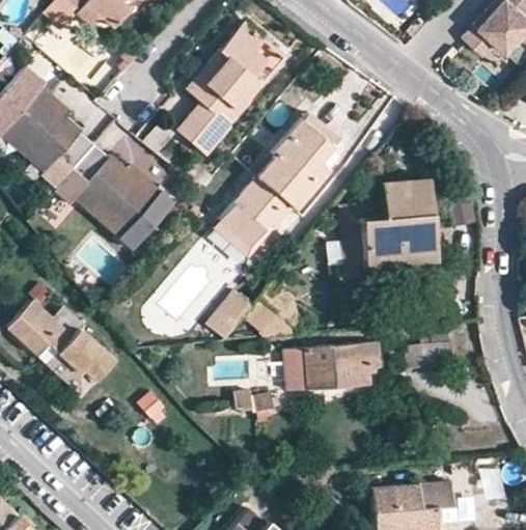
[(55,0),(52,5),(71,22),(77,14),(89,0),(55,0)]
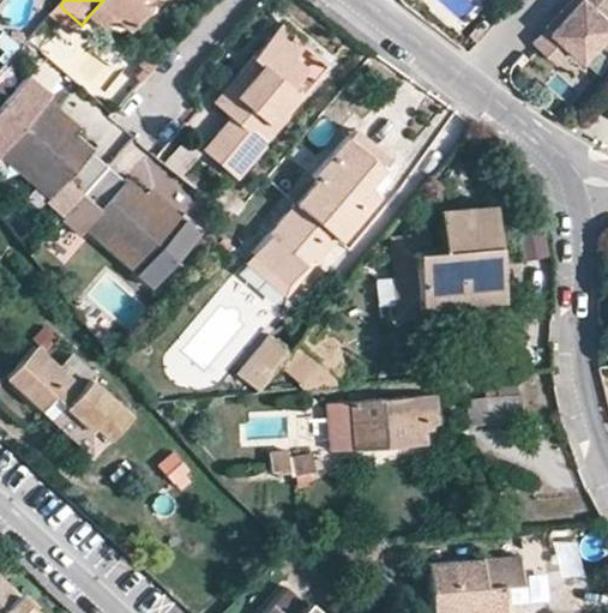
[(103,0),(89,16),(108,34),(108,23),(119,23),(132,35),(150,14),(142,5),(145,0),(103,0)]
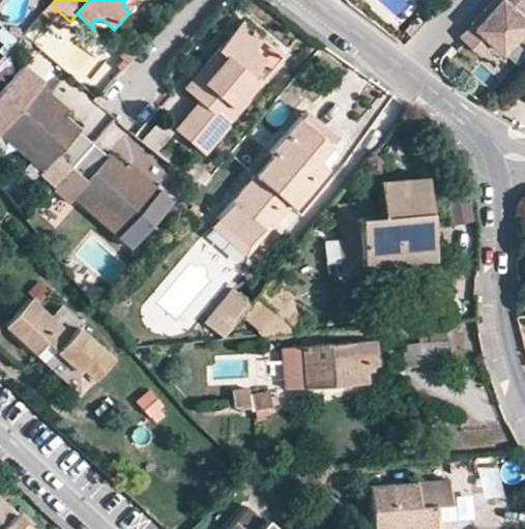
[(478,27),(503,0),(495,0),(474,24),(478,27)]
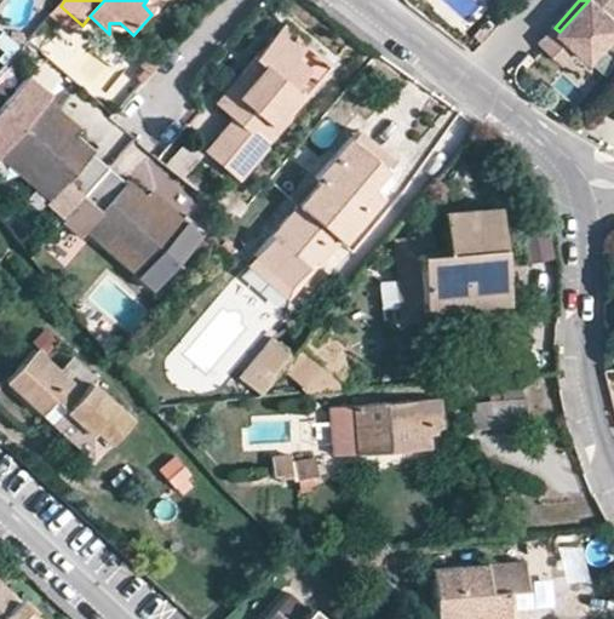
[(58,30),(64,24),(75,34),(82,26),(61,6),(47,21),(58,30)]
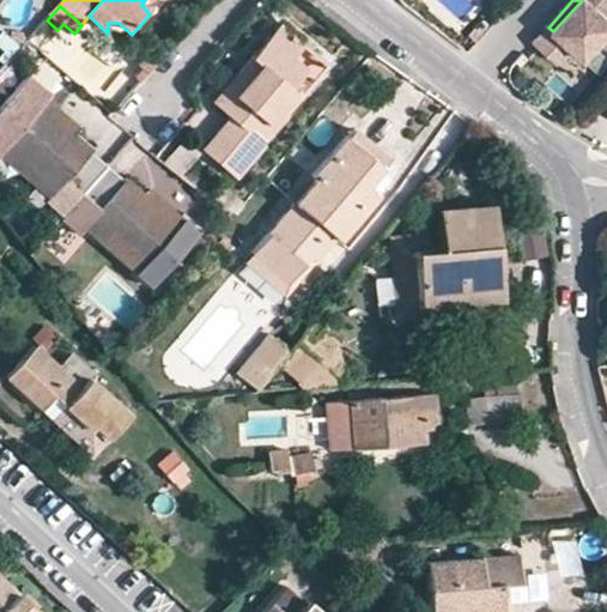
[(64,24),(58,30),(68,41),(74,34),(64,24)]
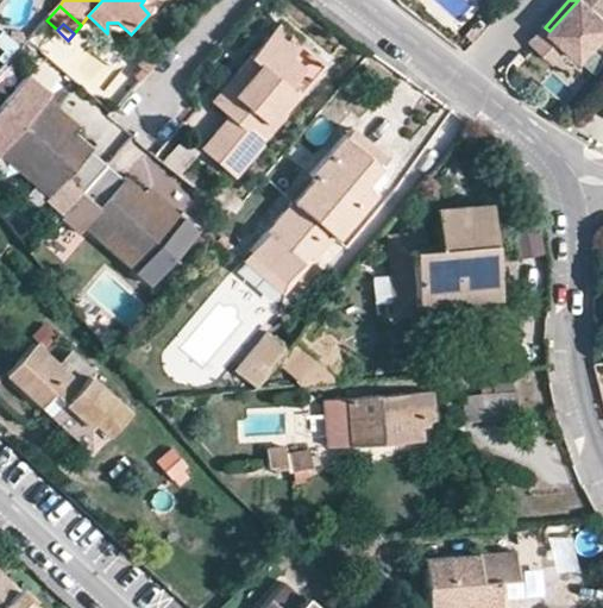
[(238,179),(275,131),(271,126),(297,95),(290,89),(307,69),(294,60),(305,45),(281,26),(217,105),(231,118),(205,150),(238,179)]
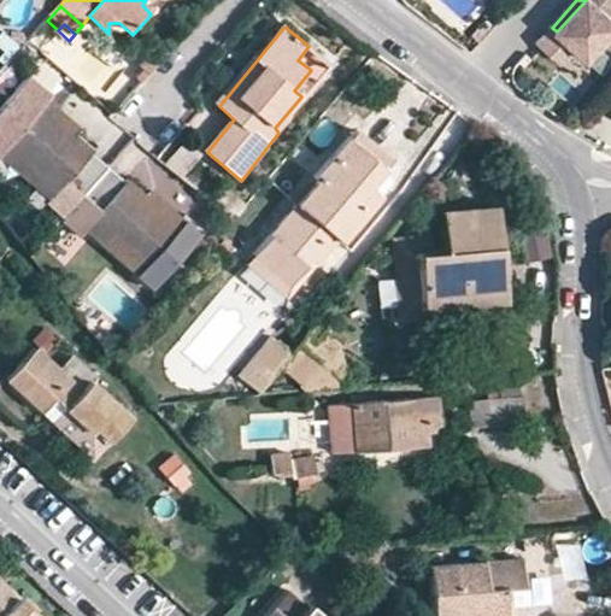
[(576,50),(557,31),(552,28),(539,42),(563,63),(576,50)]
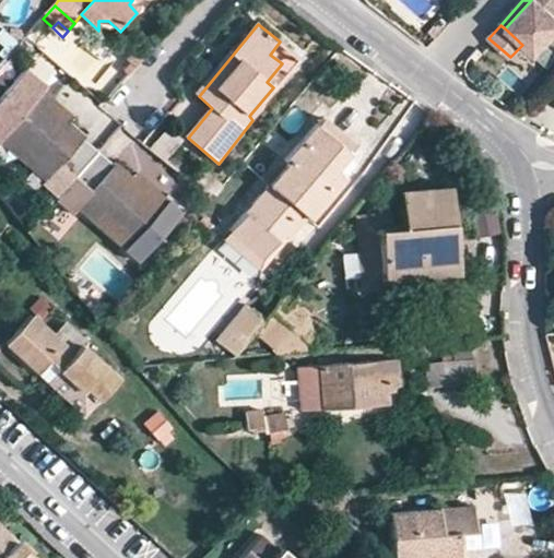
[(270,55),(282,63),(267,82),(273,87),(278,91),(303,60),(280,42),(270,55)]
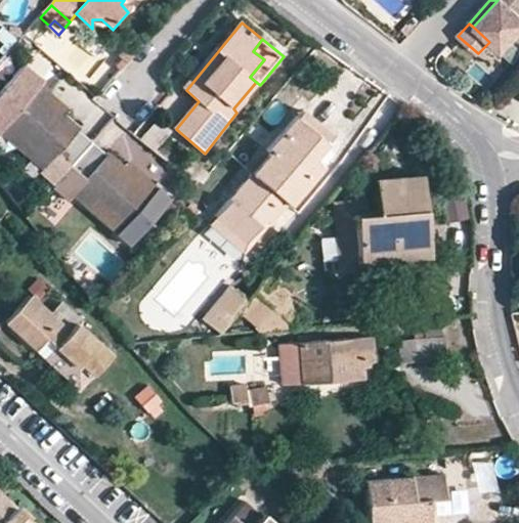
[(0,93),(0,133),(1,133),(17,114),(32,125),(42,113),(35,105),(38,101),(39,101),(43,95),(37,90),(39,86),(20,71),(0,93)]
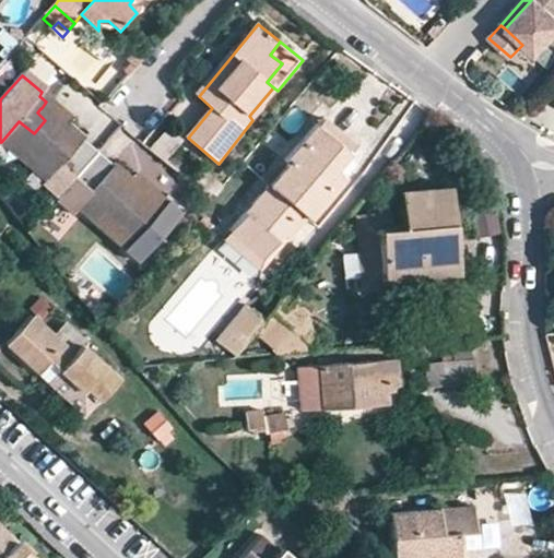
[(74,120),(77,117),(44,91),(39,96),(46,102),(71,122),(74,120)]
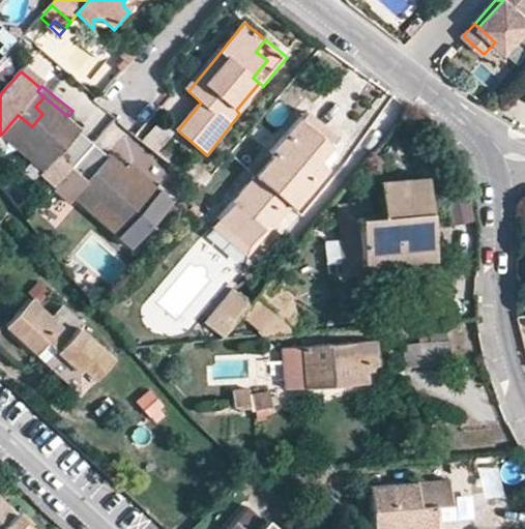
[(86,126),(70,114),(67,116),(44,96),(39,103),(76,135),(77,136),(75,138),(89,150),(93,145),(80,134),(86,126)]
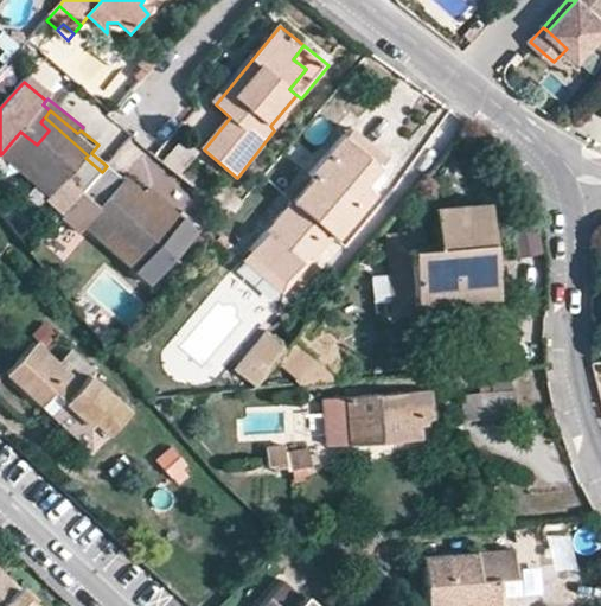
[(20,132),(1,154),(51,198),(48,202),(64,217),(84,193),(102,172),(85,158),(88,155),(87,154),(45,117),(44,117),(40,122),(49,131),(37,145),(20,132)]
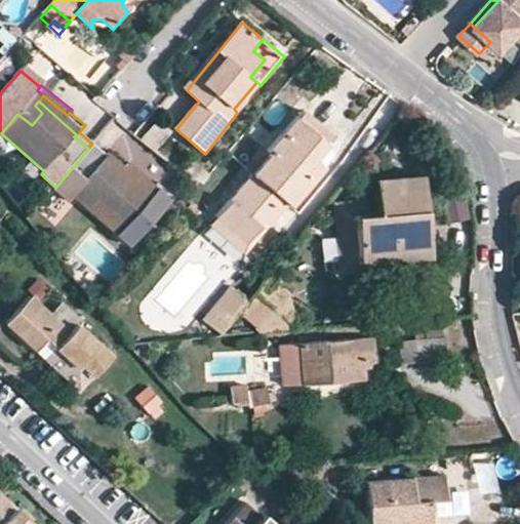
[(341,153),(347,146),(309,114),(303,121),(334,148),(341,153)]
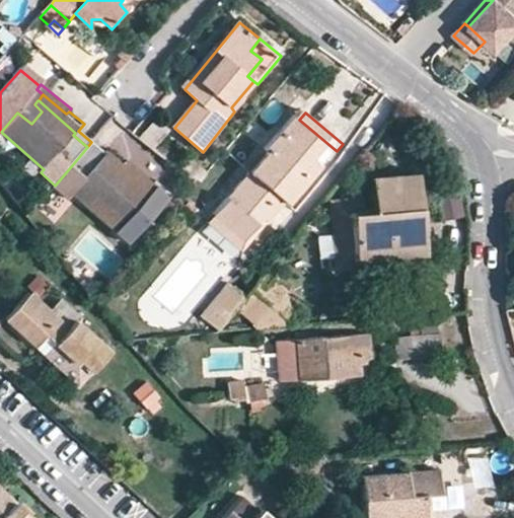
[(270,154),(273,156),(255,176),(289,204),(291,206),(323,167),(316,162),(331,146),(299,120),(270,154)]
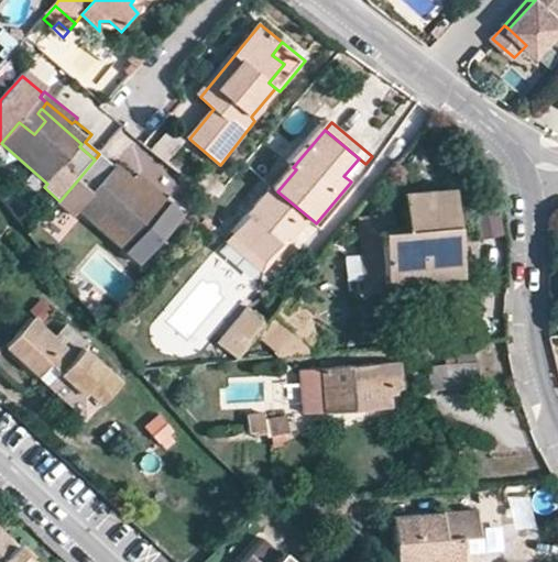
[(182,142),(171,134),(155,154),(166,162),(182,142)]
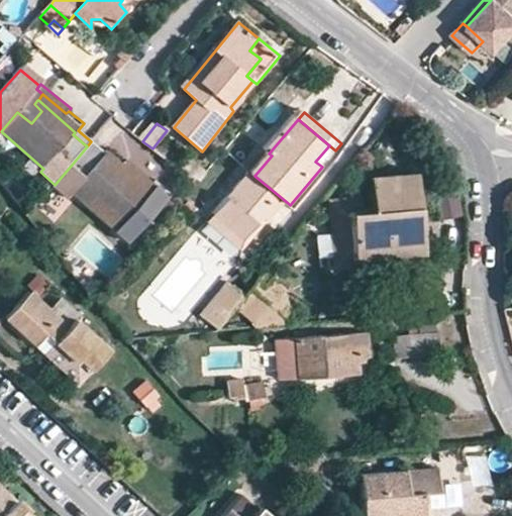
[(126,160),(111,147),(106,153),(91,141),(87,146),(72,165),(55,185),(54,186),(68,198),(73,193),(117,230),(154,188),(124,164),(126,160)]
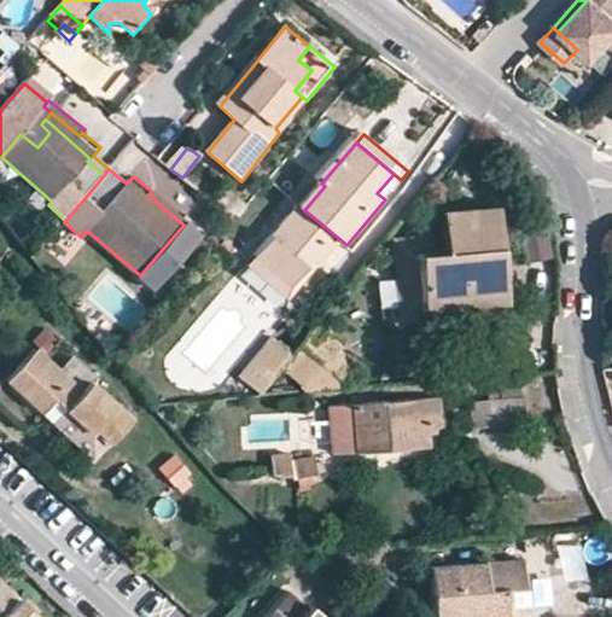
[(377,193),(385,199),(401,180),(394,174),(377,193)]
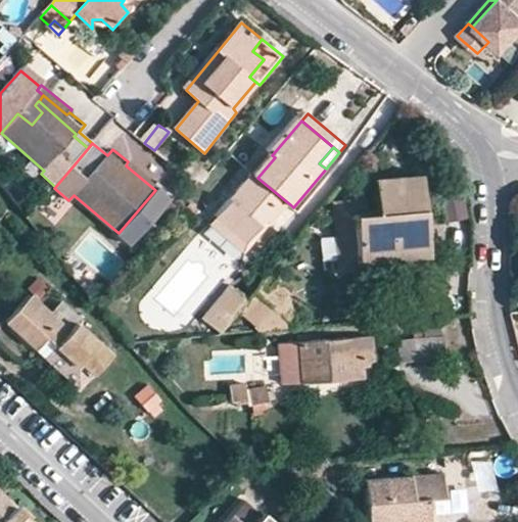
[(128,161),(126,165),(155,190),(159,184),(130,159),(128,161)]
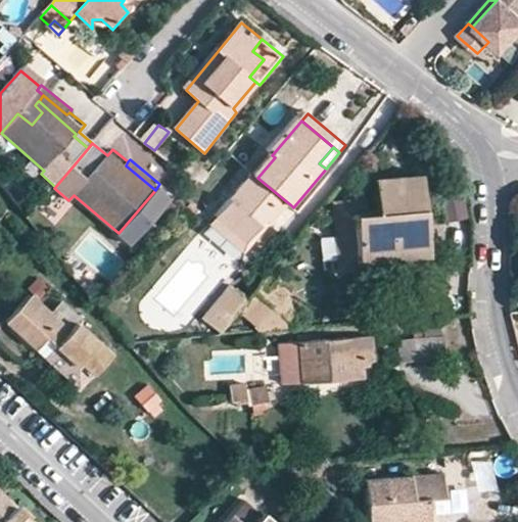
[(197,186),(206,177),(191,163),(183,174),(197,186)]
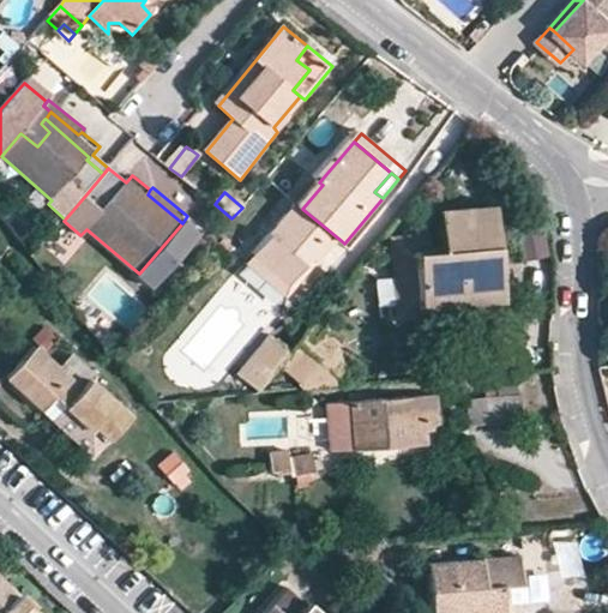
[(443,221),(440,210),(419,200),(410,211),(433,222),(443,221)]
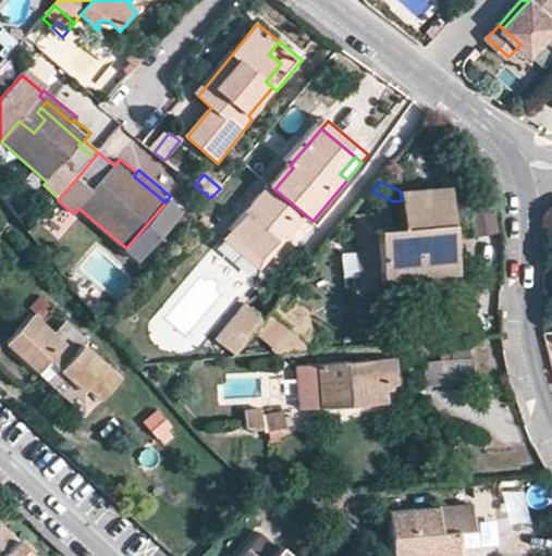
[(430,276),(457,273),(449,185),(400,190),(402,200),(403,226),(391,229),(389,215),(353,219),(359,293),(409,287),(409,278),(408,270),(428,268),(430,276)]
